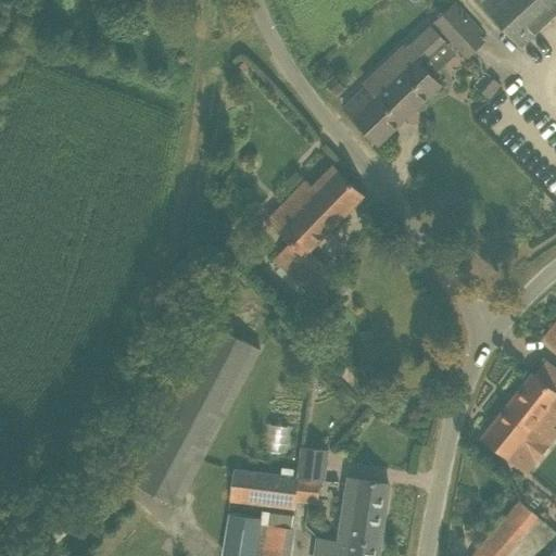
[(555,0),(476,0),(518,47),(555,12),(555,0)]
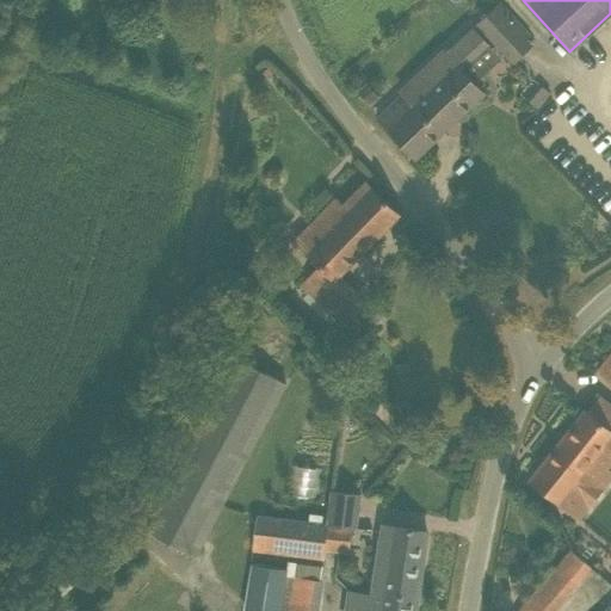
[(530,48),(495,7),(476,24),(512,65),(530,48)]
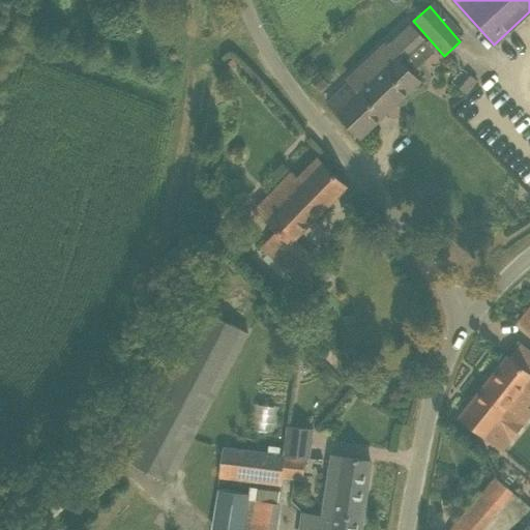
[(329,101),(360,137),(420,80),(401,60),(424,37),(411,24),(387,46),(329,101)]
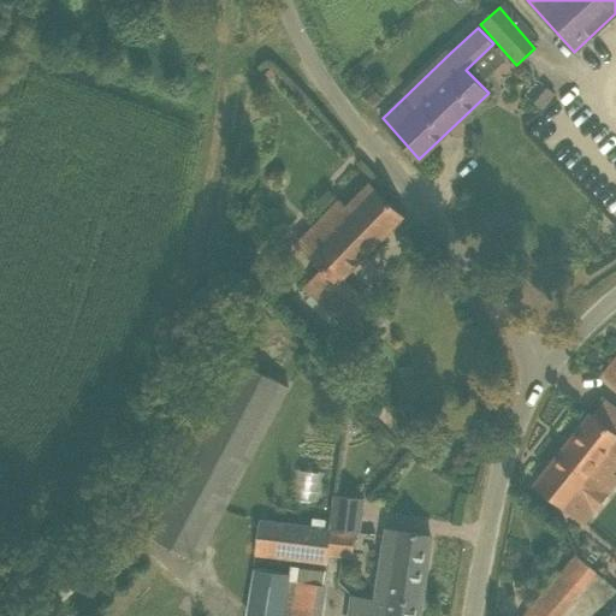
[(371,83),(361,92),(373,105),(381,96),(371,83)]
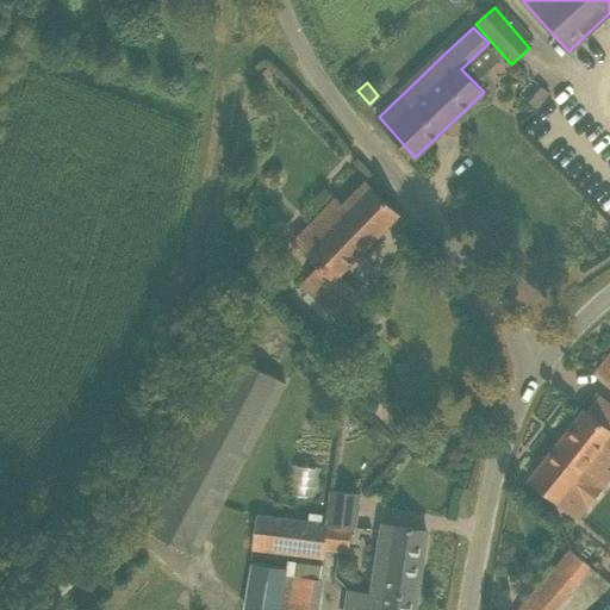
[(536,86),(523,101),(534,111),(547,95),(536,86)]
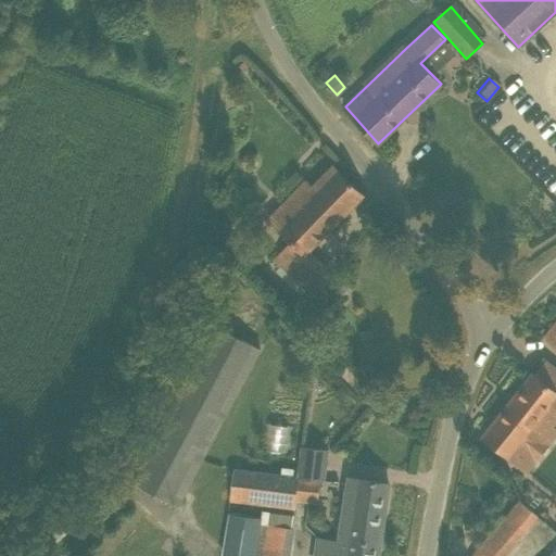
[(308,299),(324,313),(336,299),(321,286),(330,277),(306,253),(363,196),(338,171),(317,192),(306,181),(268,218),(292,242),(275,260),(312,295),(308,299)]
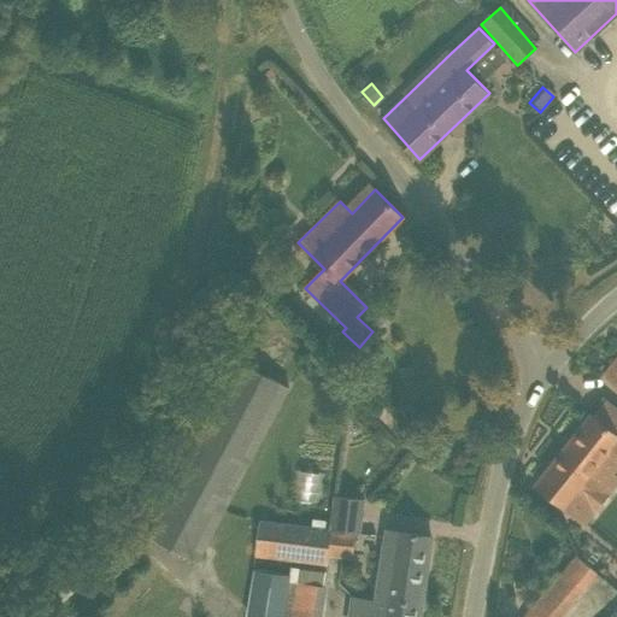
[(616,358),(604,375),(616,386),(616,358)]
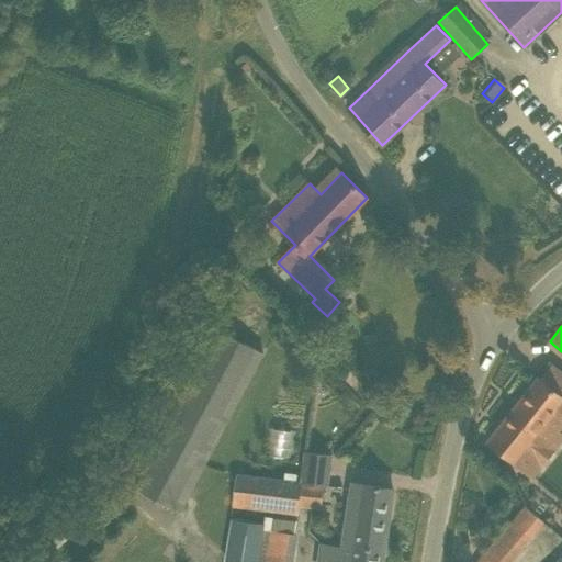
[(131,486),(181,512),(265,355),(215,328),(131,486)]
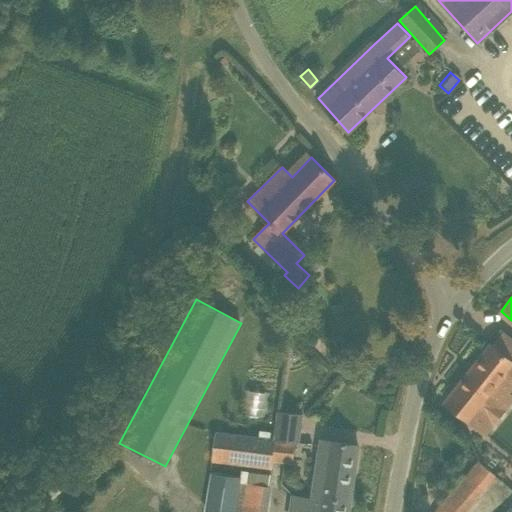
[(511,388),(511,342),(499,333),(446,401),(471,421),(487,434),(511,401),(511,390),(511,388)]
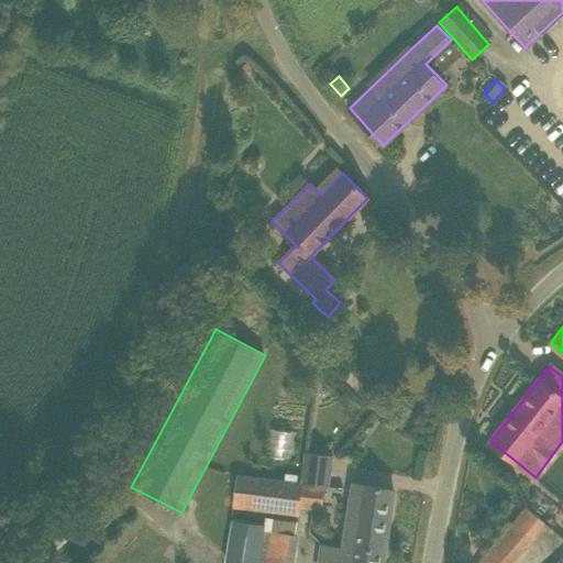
[(271,453),(293,455),(295,430),(273,429),(271,453)]
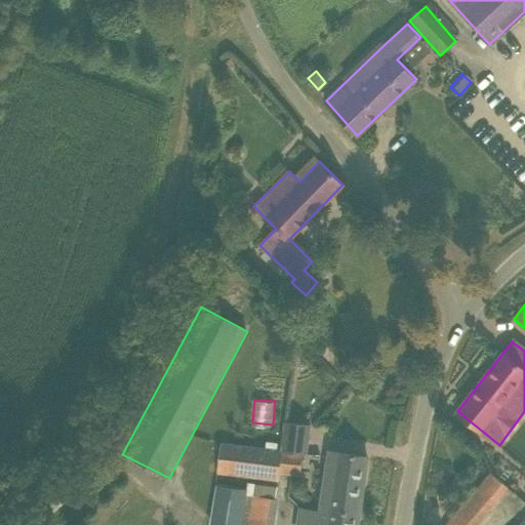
[(310,422),(282,419),(279,447),(218,440),(215,472),(277,479),(278,471),(299,473),(303,451),(306,452),(310,422)]
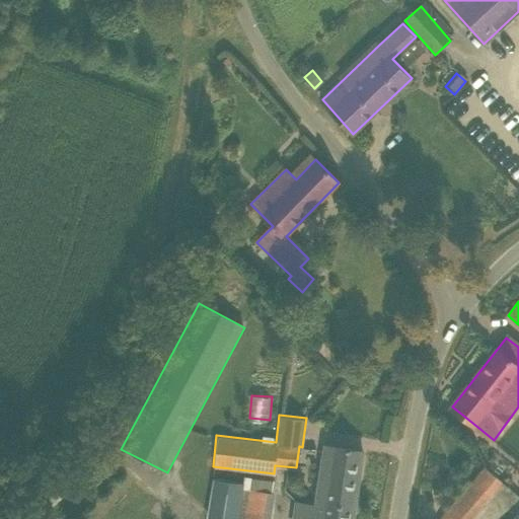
[(321,470),(317,501),(355,508),(363,451),(325,445),(321,470)]
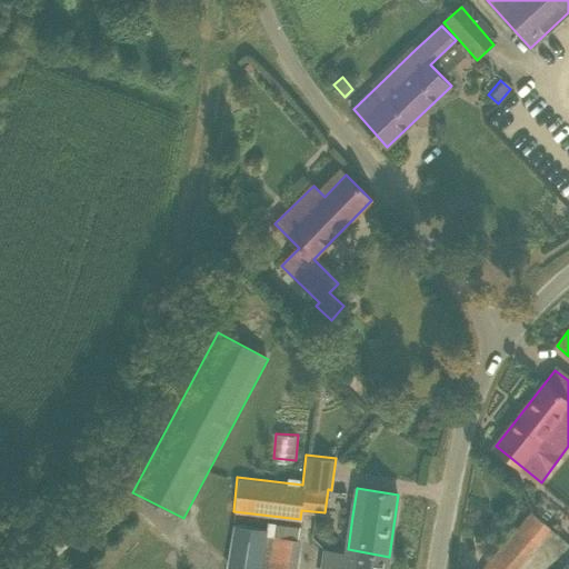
[(518,568),(552,529),(532,511),(483,568),(518,568)]
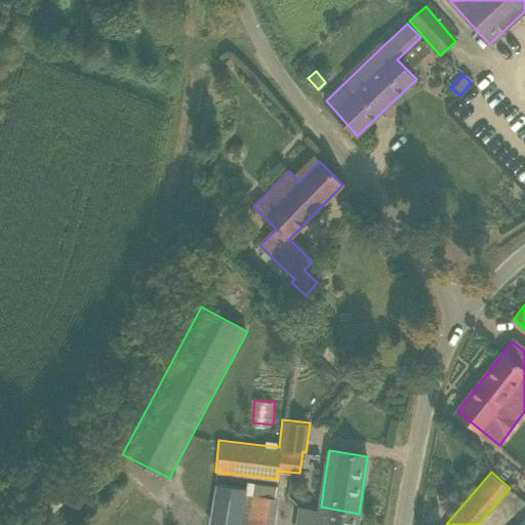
[(215,480),(207,524),(212,524),(272,524),(278,496),(274,495),(276,484),(248,478),(246,486),(215,480)]
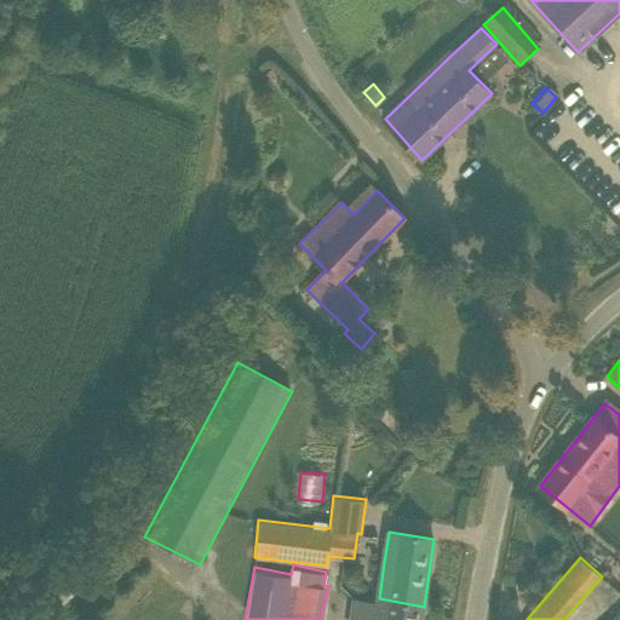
[(422,619),(424,607),(379,598),(378,603),(369,602),(366,619),(422,619)]
